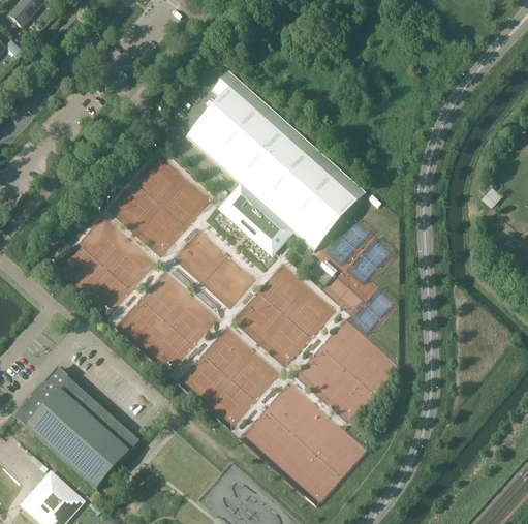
[(21,25),(41,2),(42,3),(45,0),(48,0),(49,1),(50,0),(19,0),(7,12),(21,25)]
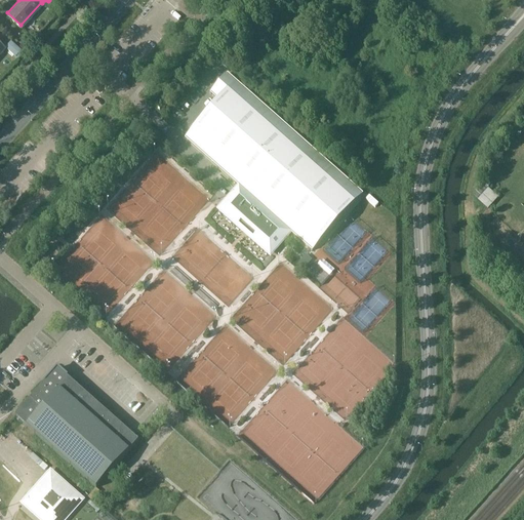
[(10,37),(4,43),(17,54),(23,48),(10,37)]
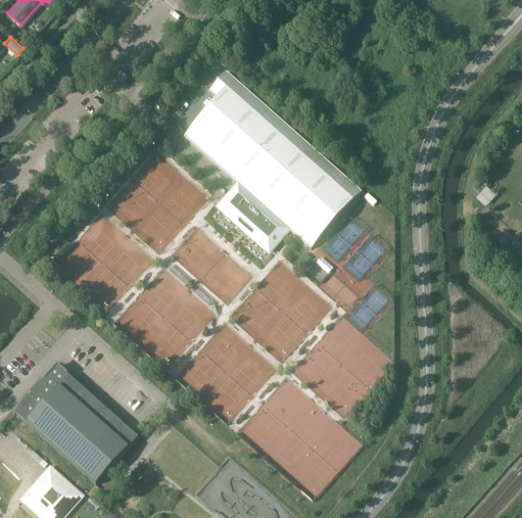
[(361,188),(226,68),(207,88),(217,96),(187,128),(183,133),(220,167),(235,180),(238,182),(222,200),(271,244),(287,226),(291,229),(310,245),(361,188)]
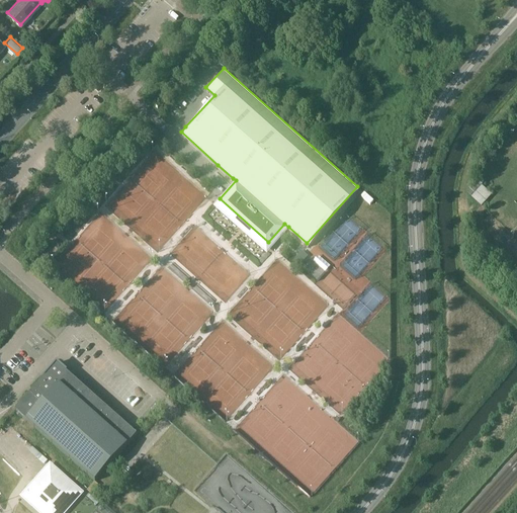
[(480,201),(490,190),(480,181),(484,177),(479,173),(465,187),(469,192),(480,201)]
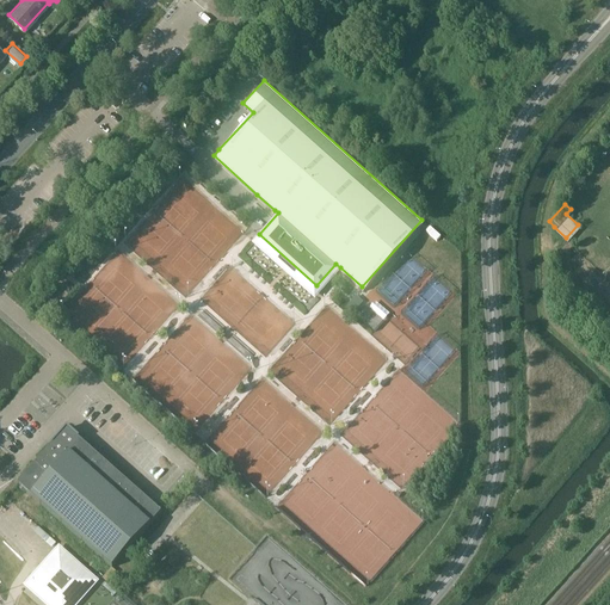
[(571,241),(566,238),(556,248),(561,252),(571,241)]
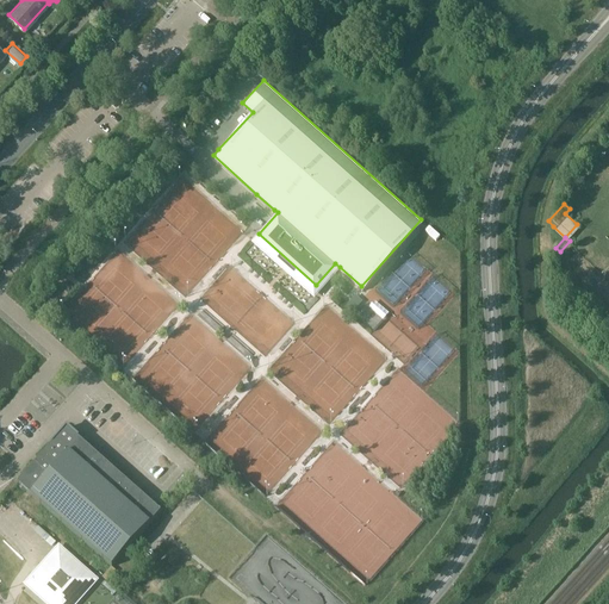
[(353,305),(360,297),(354,291),(346,300),(352,306),(353,305)]
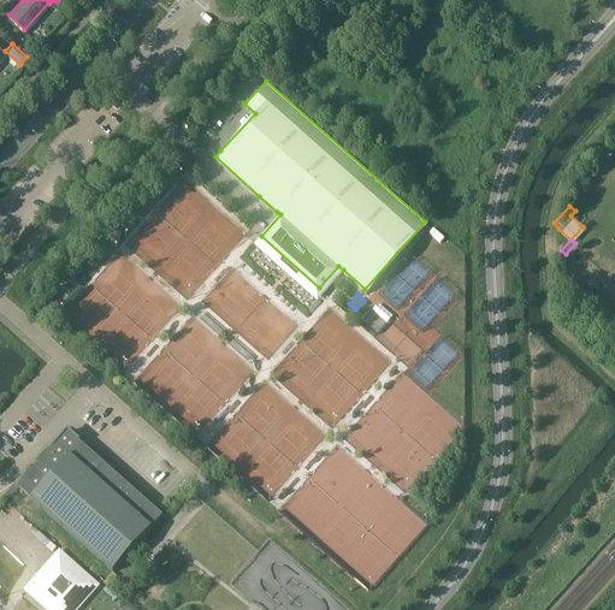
[(66,427),(37,460),(17,483),(111,567),(160,511),(142,496),(147,490),(87,437),(83,443),(66,427)]
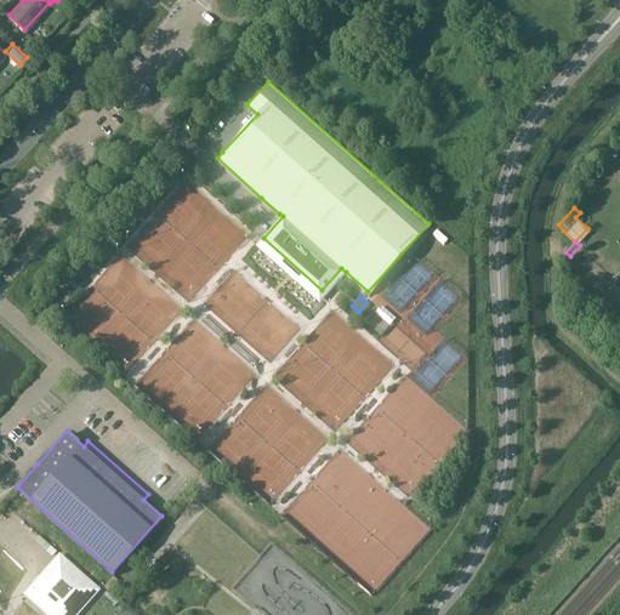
[(58,552),(38,576),(29,586),(61,614),(62,614),(92,582),(58,552)]
